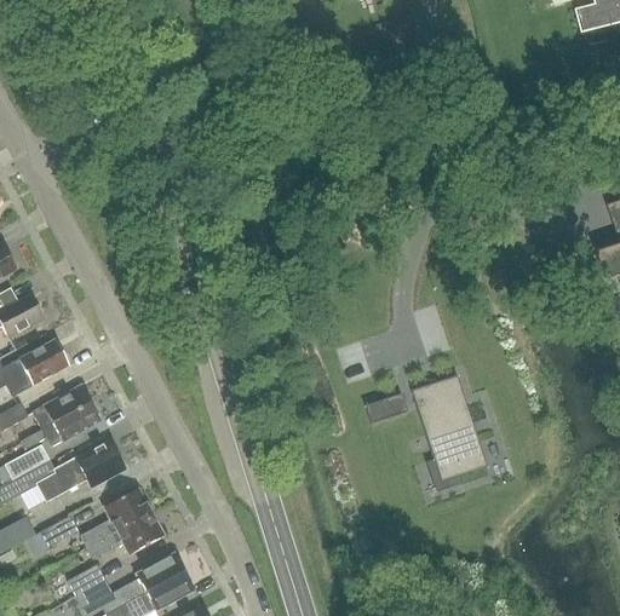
[(619,19),(619,0),(593,0),(593,3),(574,7),(580,30),(619,19)]
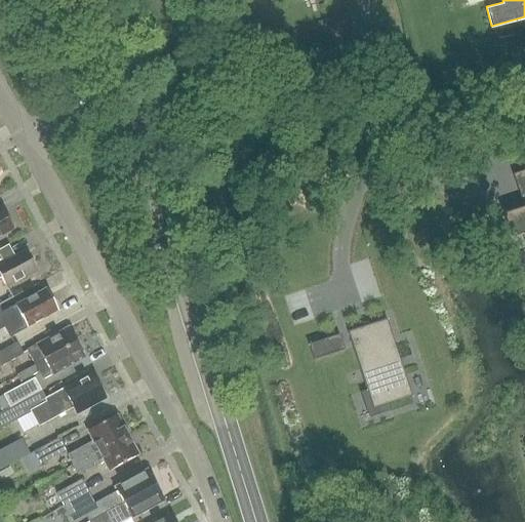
[(524,204),(514,208),(503,212),(512,237),(522,233),(524,241),(524,204)]
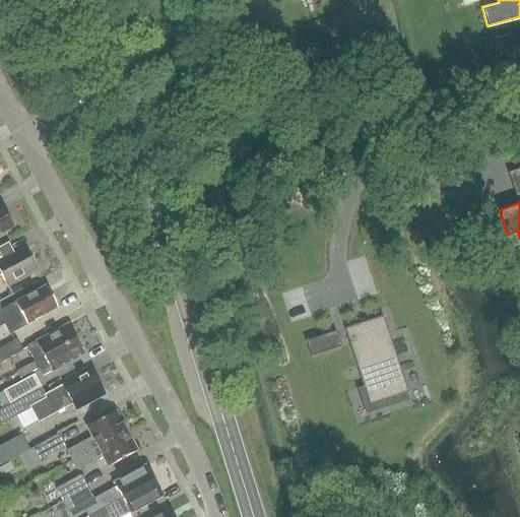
[(0,232),(13,224),(3,205),(0,206),(0,232)]
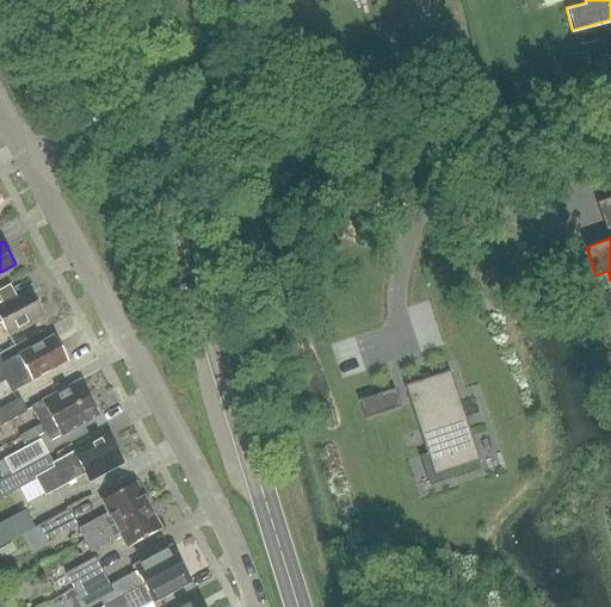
[(0,321),(4,320),(10,330),(42,314),(30,291),(0,307),(0,321)]
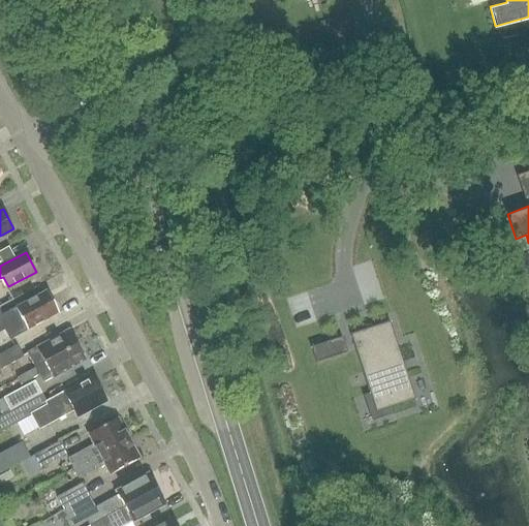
[(0,310),(0,329),(4,328),(9,338),(28,328),(57,312),(45,290),(2,314),(0,310)]
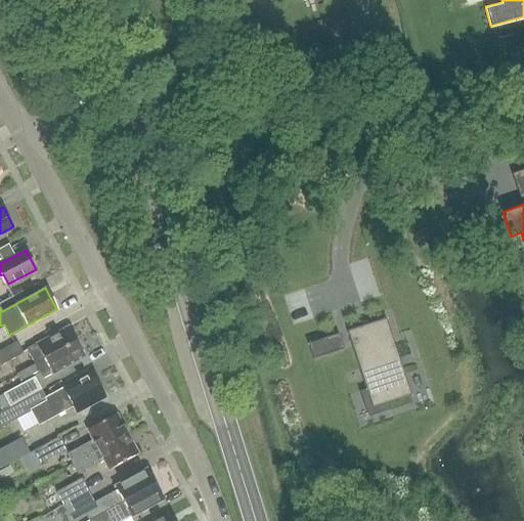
[(386,316),(346,329),(365,388),(372,407),(389,402),(411,394),(386,316)]
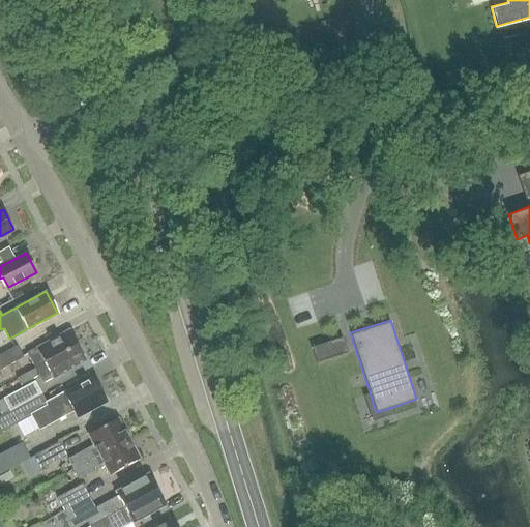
[(18,377),(79,343),(70,328),(27,352),(35,367),(17,377),(18,377)]
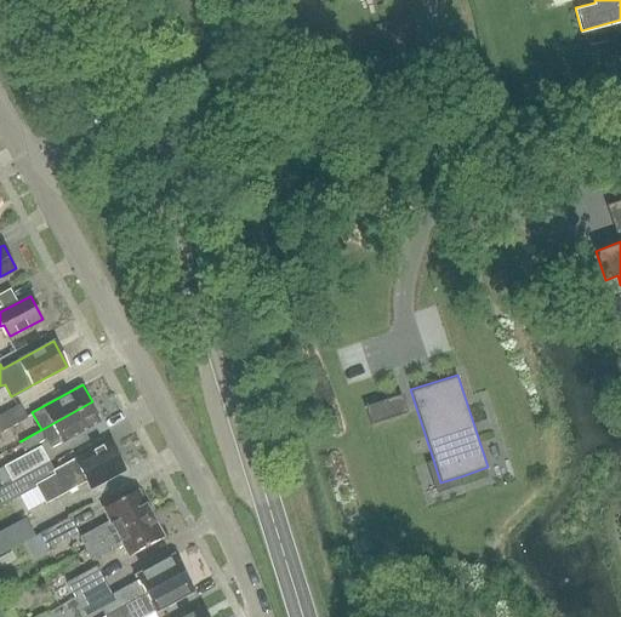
[(370,422),(408,411),(402,392),(364,404),(370,422)]
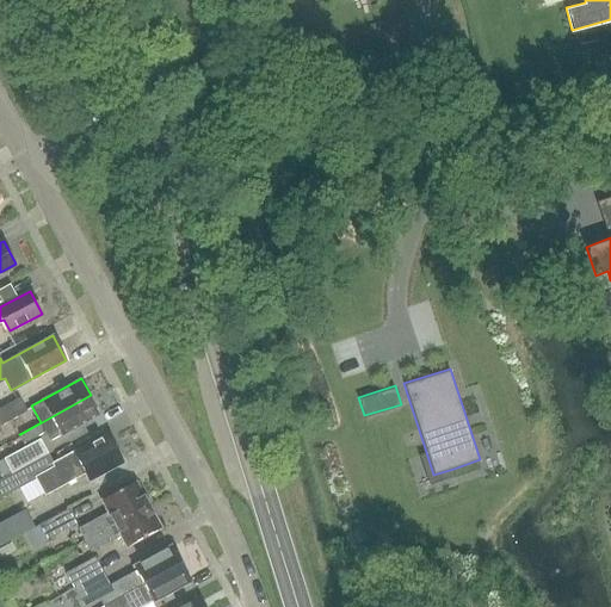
[(45,431),(50,439),(99,413),(91,395),(20,434),(24,443),(45,431)]
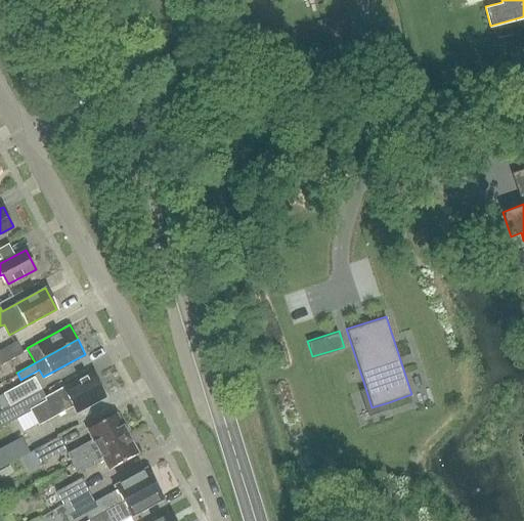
[(16,340),(11,343),(0,348),(0,362),(23,350),(16,340)]
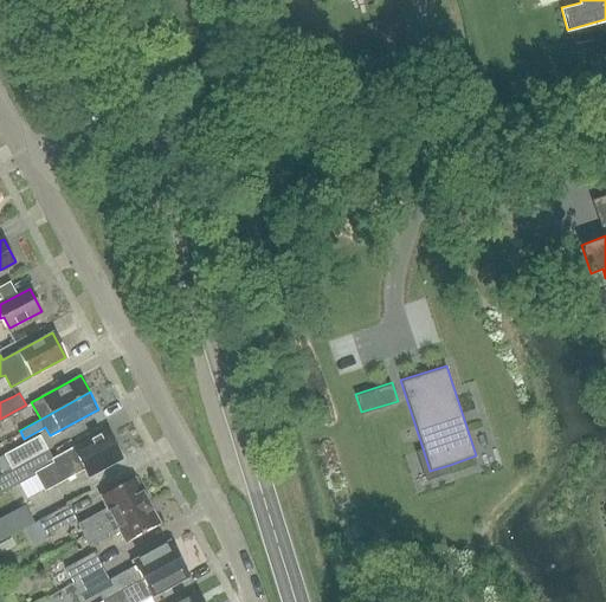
[(0,470),(1,473),(0,474),(0,492),(36,473),(44,490),(83,468),(88,477),(124,458),(108,427),(52,457),(40,434),(0,454),(0,470)]
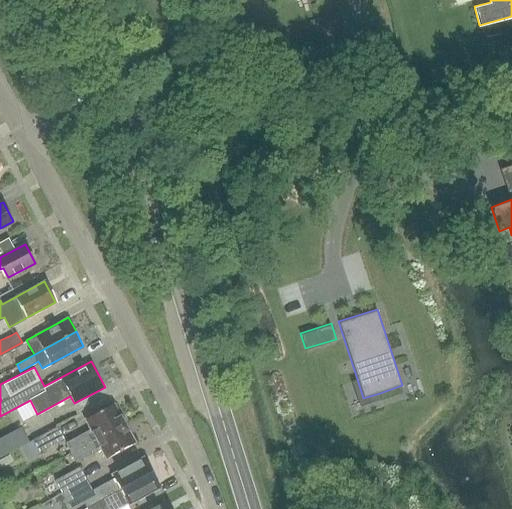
[(71,453),(125,423),(113,403),(86,418),(92,428),(65,442),(71,453)]
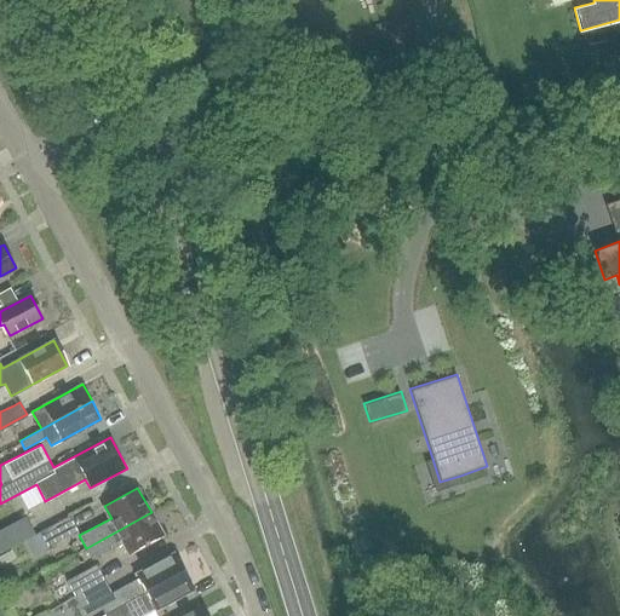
[(151,512),(86,548),(92,559),(124,542),(131,556),(165,536),(151,512)]
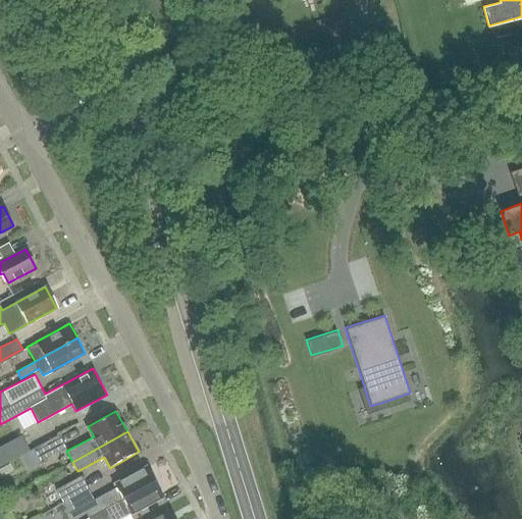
[(39,460),(64,447),(57,433),(32,447),(39,460)]
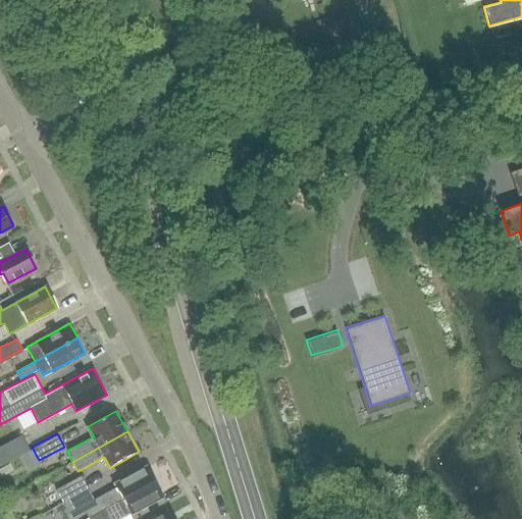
[(0,462),(29,451),(24,438),(0,448),(0,462)]
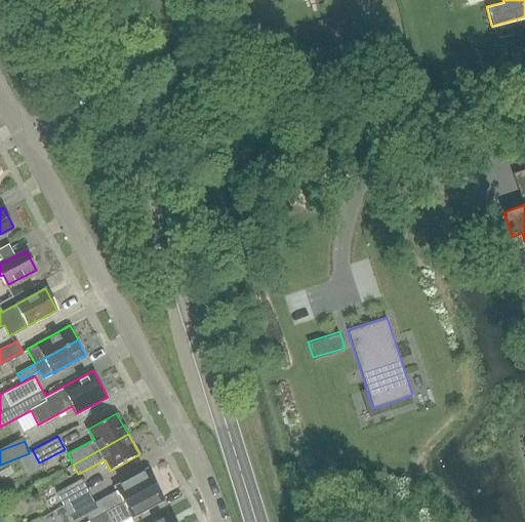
[(89,520),(155,485),(147,470),(116,486),(118,489),(94,503),(89,491),(63,505),(72,521),(75,521),(87,516),(89,520)]
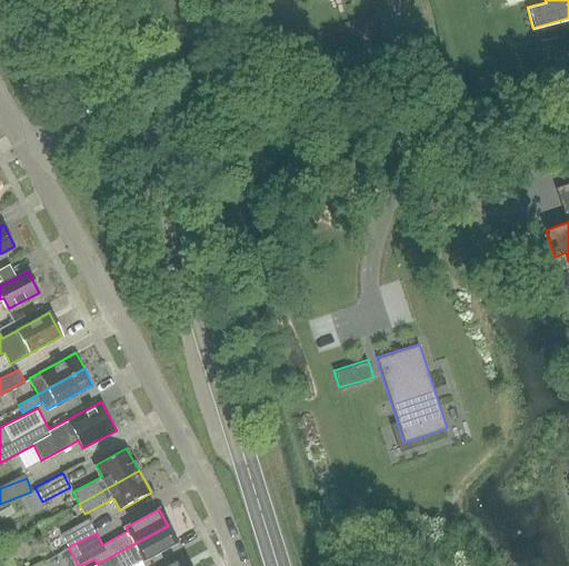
[(68,547),(97,533),(89,518),(61,534),(68,547)]
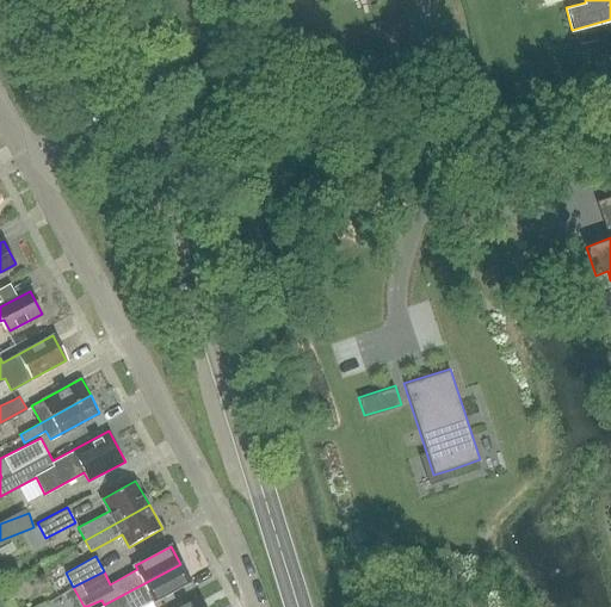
[(180,564),(104,605),(105,606),(133,606),(152,598),(154,600),(190,581),(180,564)]
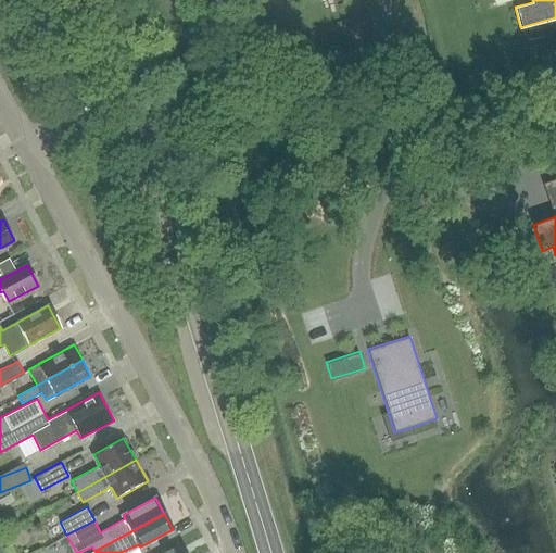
[(185,552),(179,543),(163,552),(185,552)]
